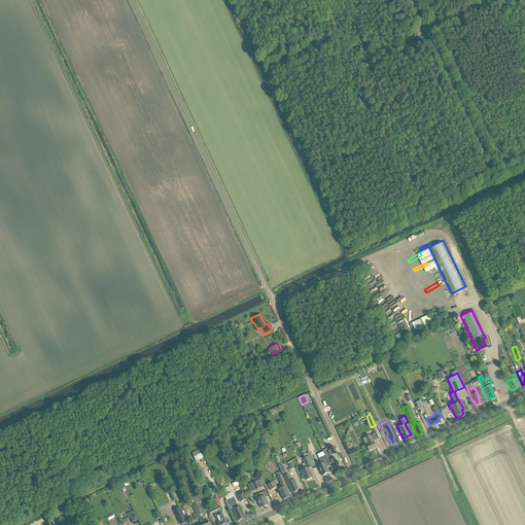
[(371,449),(371,448),(375,446),(372,440),(377,438),(374,431),(369,434),(364,435),(368,442),(364,444),(368,449),(369,450),(371,449)]
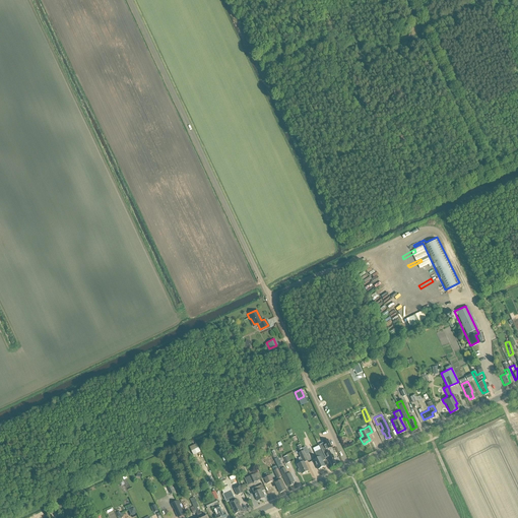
[(331,453),(329,454),(328,450),(327,450),(326,448),(330,446),(326,438),(321,441),(321,442),(318,444),(324,456),(325,456),(327,459),(330,464),(331,464),(333,463),(334,462),(332,457),(331,453)]
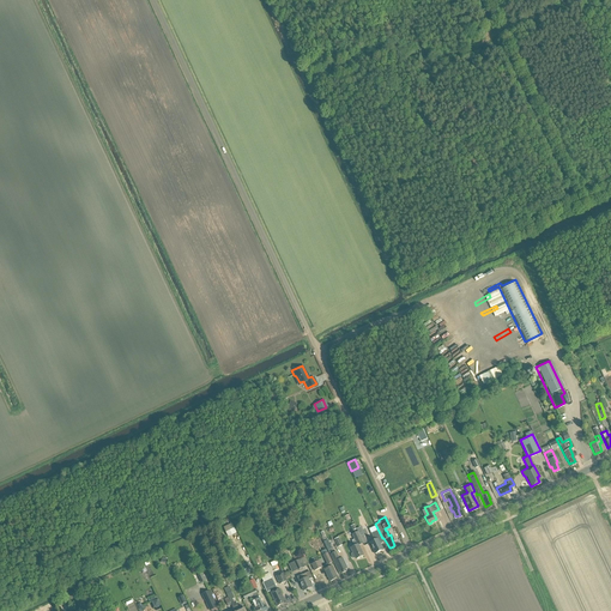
[(368,542),(373,552),(381,549),(379,543),(381,540),(379,533),(376,528),(369,532),(371,537),(373,539),(368,542)]
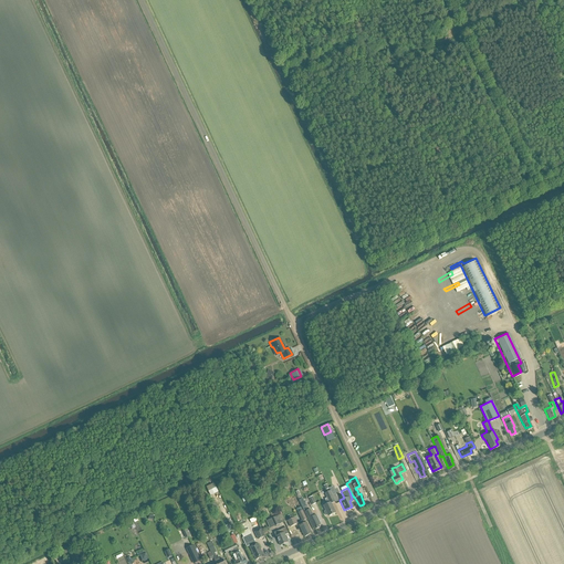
[(326,513),(326,514),(334,511),(330,501),(333,500),(331,494),(329,490),(323,492),(325,497),(323,498),(325,502),(322,504),(324,509),(323,510),(323,511),(324,513),(325,514),(326,513)]
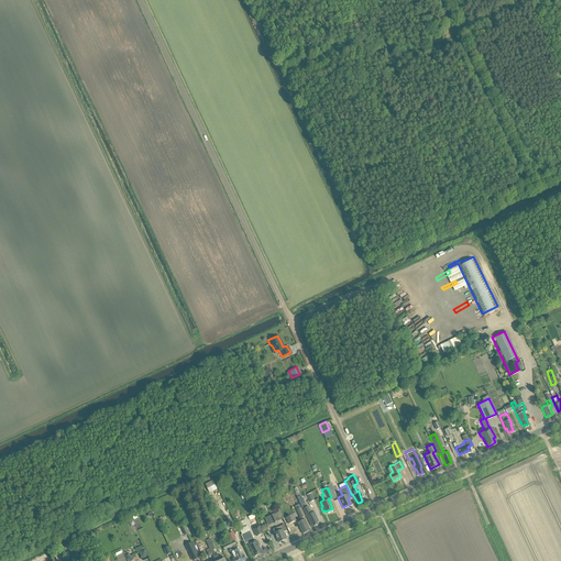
[(298,516),(304,514),(298,504),(294,507),(298,516)]
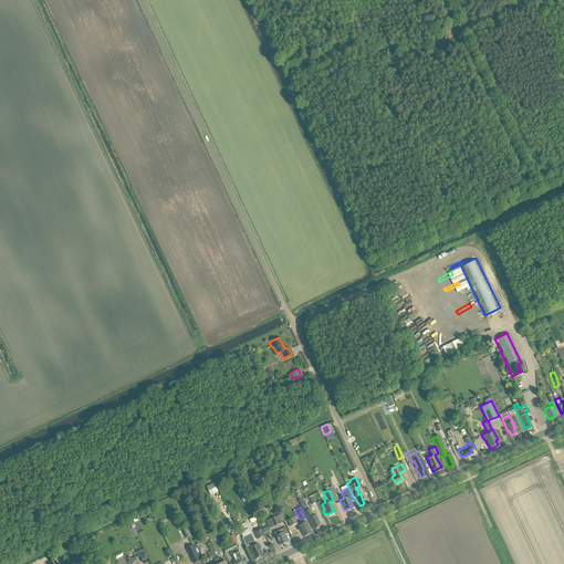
[(220,519),(226,515),(220,508),(216,510),(220,519)]
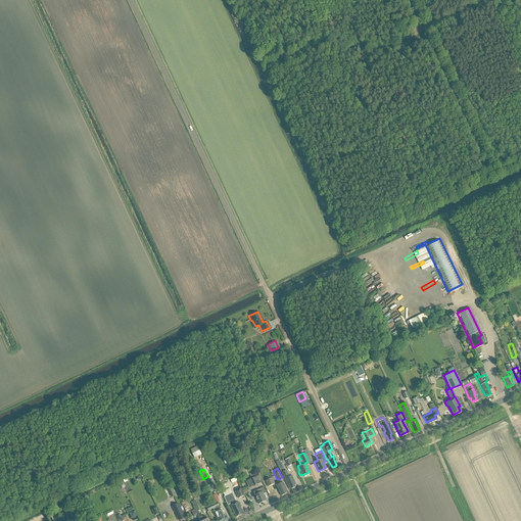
[(280,471),(283,478),(287,486),(289,486),(289,487),(293,485),(293,484),(294,483),(290,474),(288,475),(285,469),(280,471)]
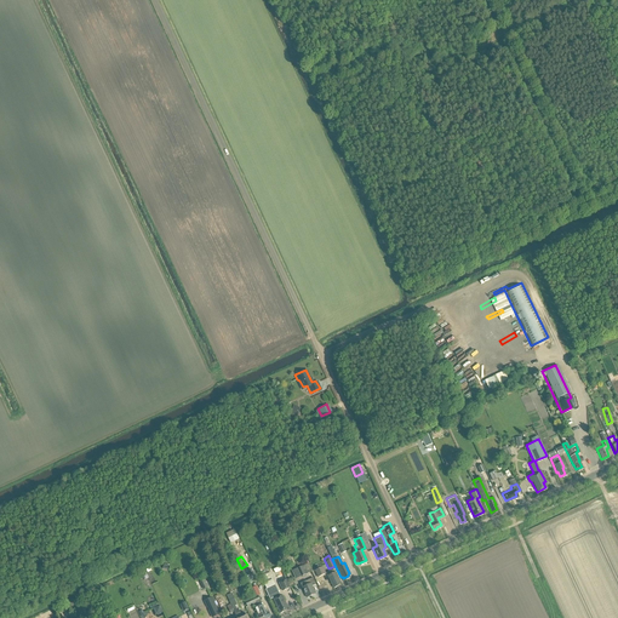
[(321,565),(313,568),(316,576),(325,572),(321,565)]
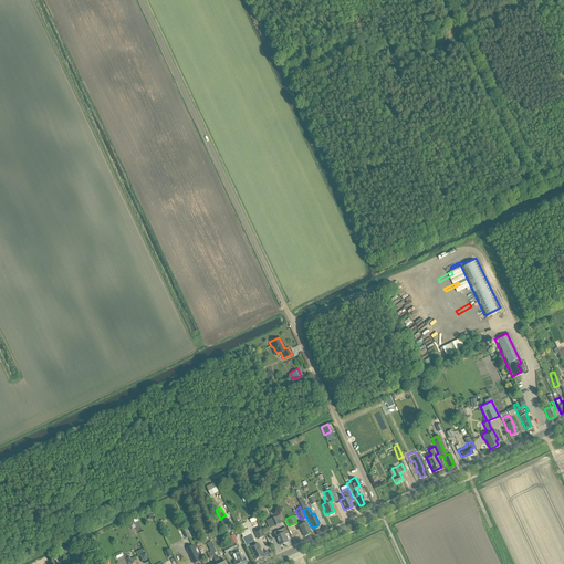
[(298,524),(303,535),(310,532),(304,521),(298,524)]
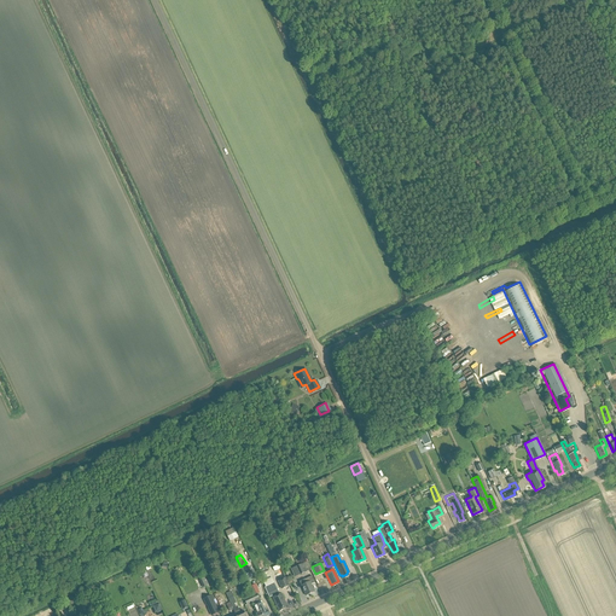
[(300,583),(304,594),(313,591),(309,582),(313,581),(311,574),(303,577),(304,581),(300,583)]
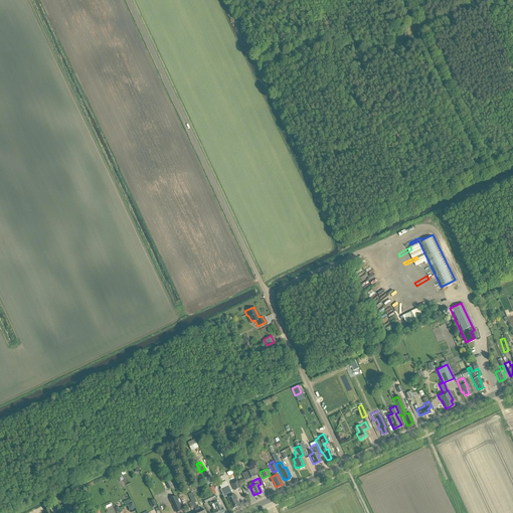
[(230,483),(233,489),(239,486),(236,480),(230,483)]
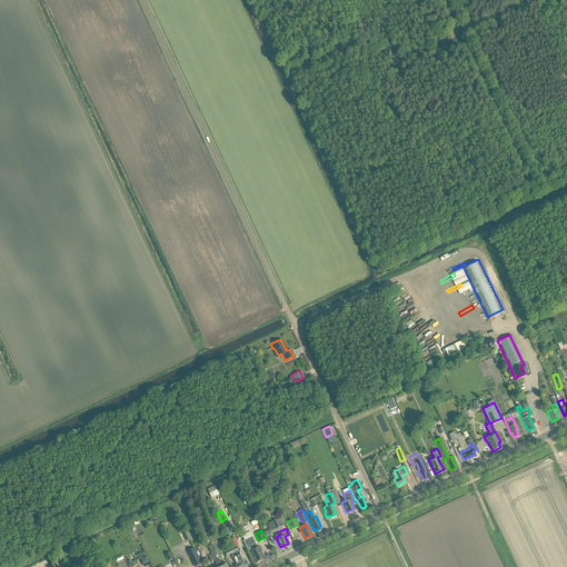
[(248,547),(255,561),(264,557),(257,545),(256,546),(251,535),(241,539),(246,548),(248,547)]
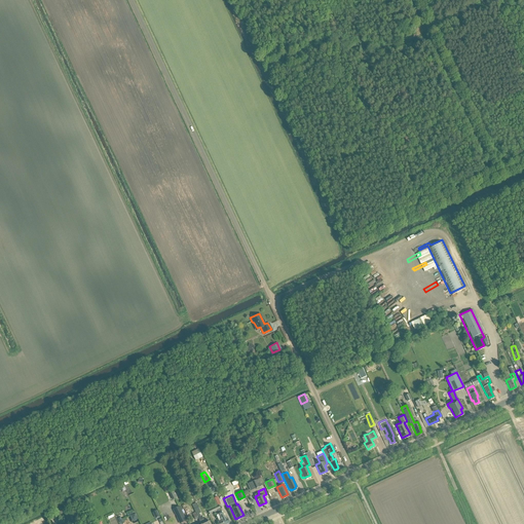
[(210,497),(214,504),(217,503),(219,502),(215,495),(210,497)]
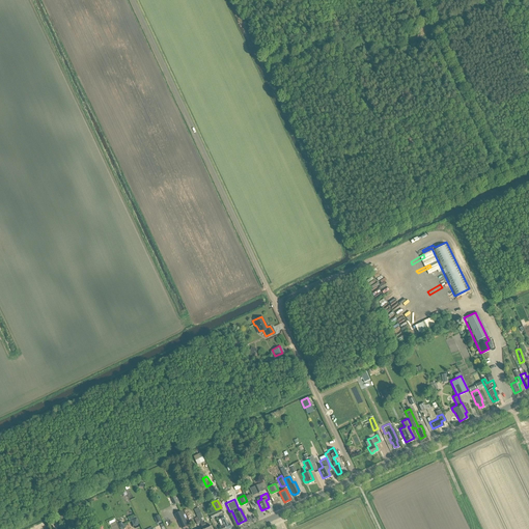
[(200,516),(196,506),(192,507),(197,518),(200,516)]
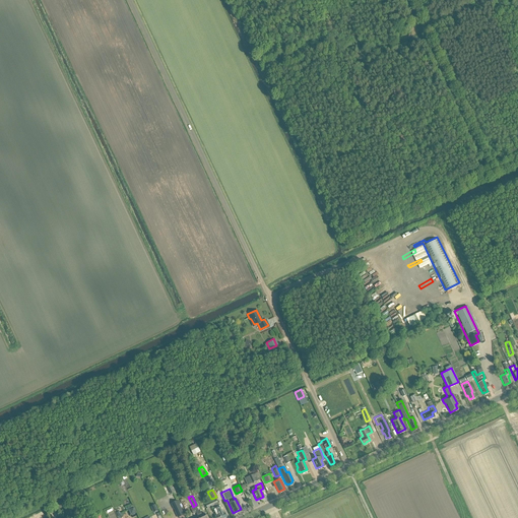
[(216,502),(214,498),(211,499),(210,497),(202,501),(205,507),(216,502)]
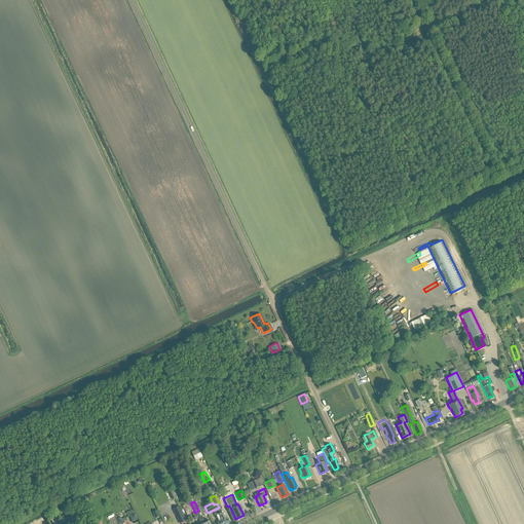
[(180,503),(172,506),(176,522),(184,519),(180,503)]
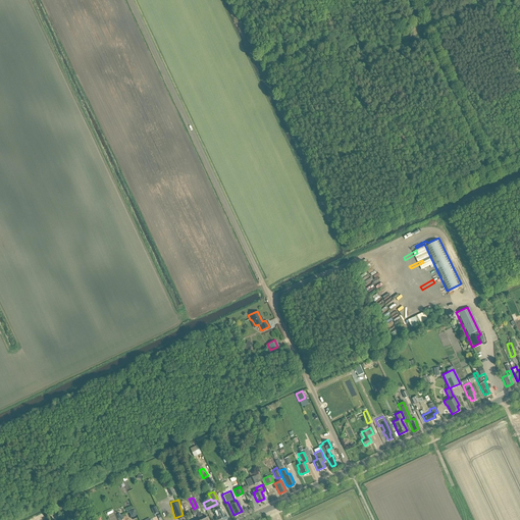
[(132,505),(125,507),(130,515),(135,513),(132,505)]
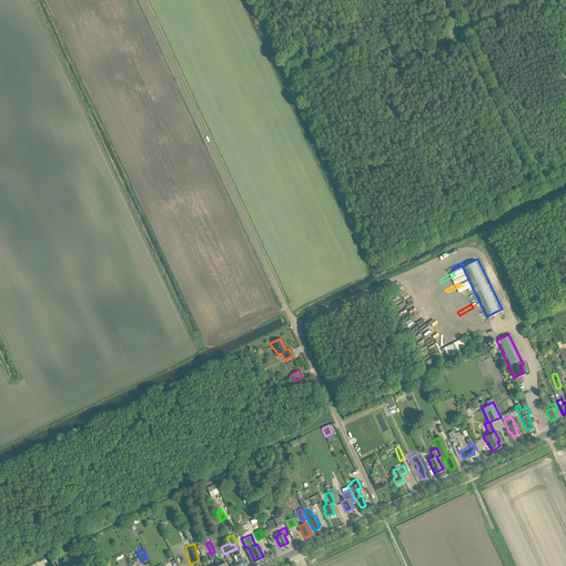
[(234,553),(240,565),(241,565),(245,565),(242,558),(241,559),(238,552),(234,553)]
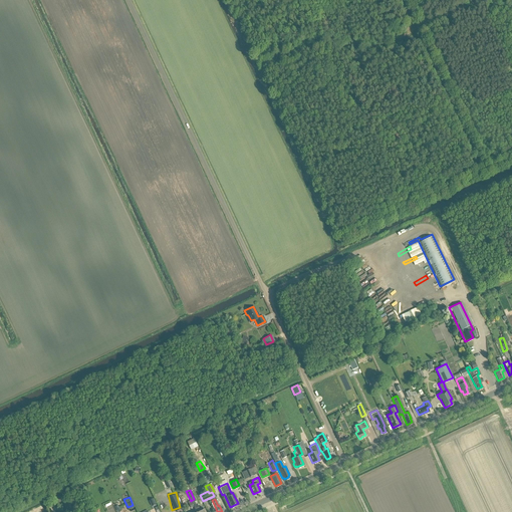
[(192,505),(194,510),(195,511),(202,511),(204,511),(201,506),(199,507),(198,504),(196,504),(195,502),(194,502),(192,503),(192,505)]
